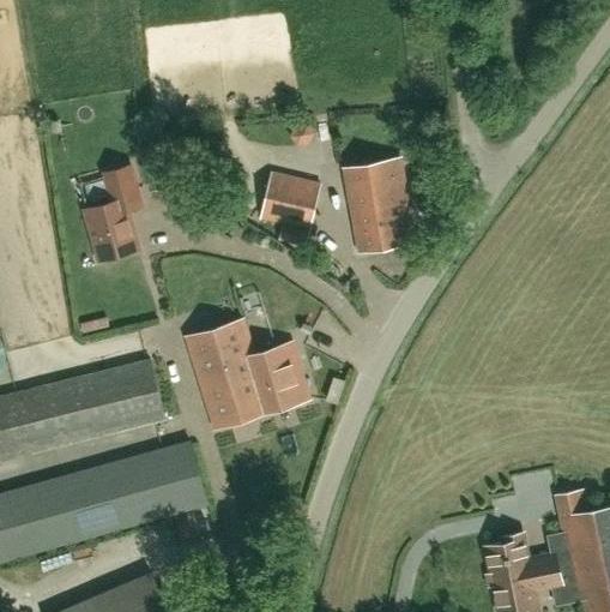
[(414,241),(406,201),(398,159),(342,168),(357,252),(414,241)]
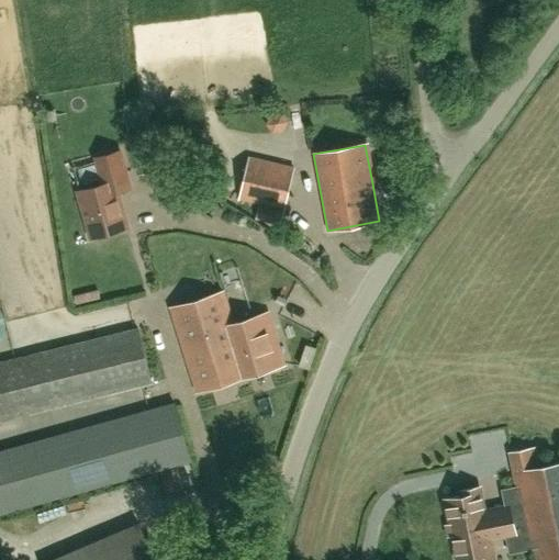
[(130,188),(127,179),(120,152),(96,158),(102,185),(77,191),(91,238),(126,228),(116,192),(130,188)]
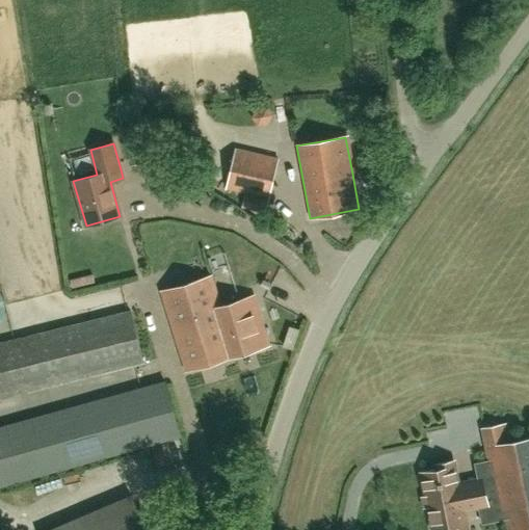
[(262,213),(266,199),(276,159),(234,149),(223,188),(244,193),(241,208),(262,213)]
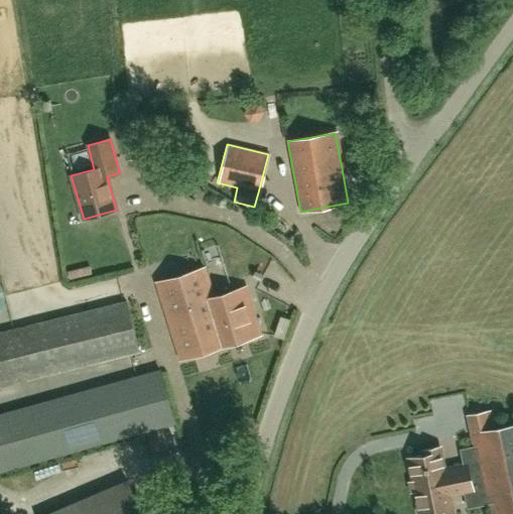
[(259,335),(246,287),(215,296),(207,268),(158,282),(179,358),(189,355),(219,347),(250,338),(259,335)]
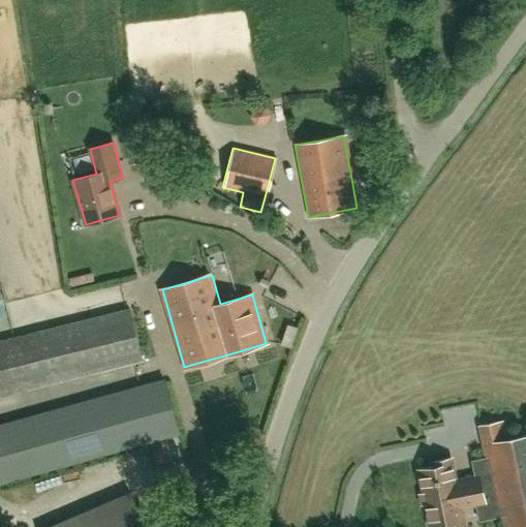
[(0,395),(142,361),(129,310),(0,341),(0,395)]
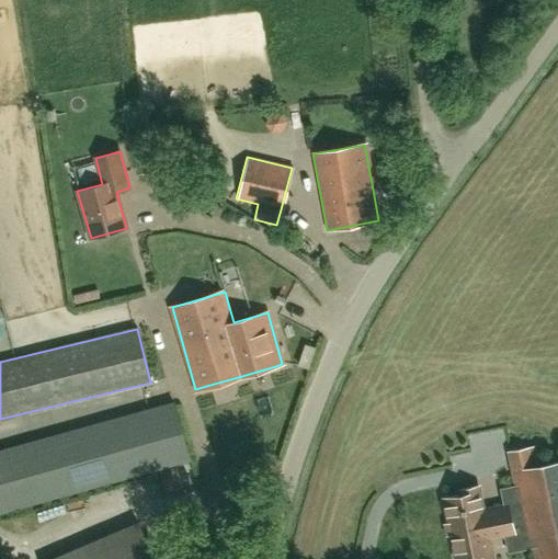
[(0,513),(189,460),(172,402),(0,451),(0,513)]
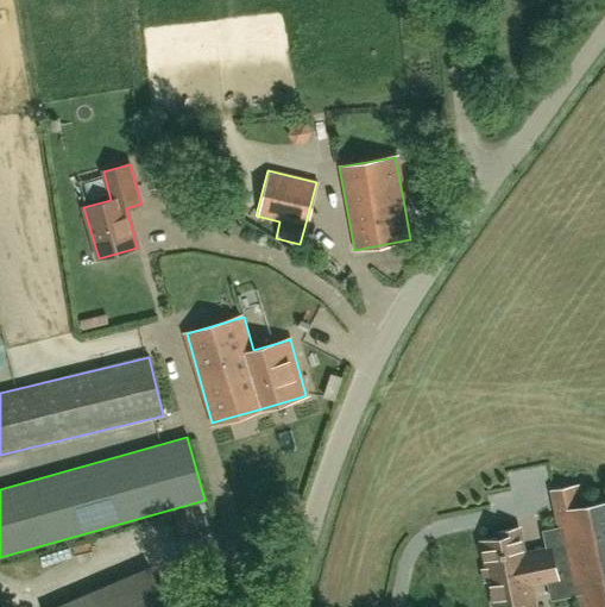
[(553,512),(556,527),(561,546),(544,549),(522,555),(516,529),(497,532),(498,538),(479,542),(485,569),(485,570),(486,569),(489,580),(487,580),(487,581),(493,606),(503,606),(512,604),(514,606),(527,606),(533,605),(529,584),(546,581),(567,576),(568,583),(574,582),(577,594),(579,606),(604,606),(604,500),(581,506),(553,512)]
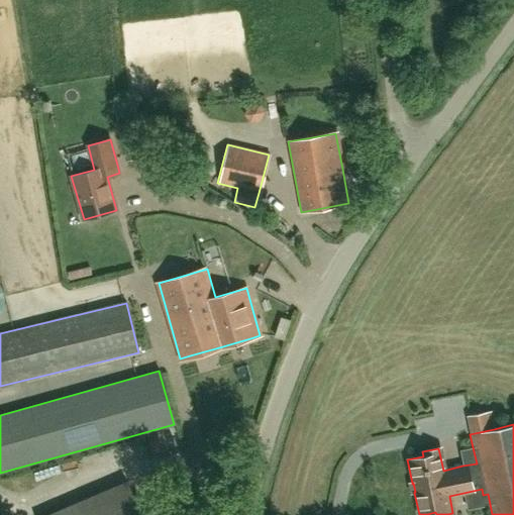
[(140,514),(126,481),(44,514),(140,514)]
